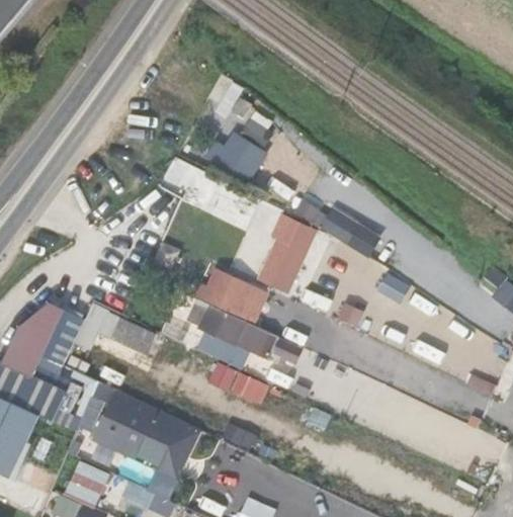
[(182,148),(246,180),(261,151),(232,136),(239,121),(262,133),(273,111),(216,82),(182,148)]
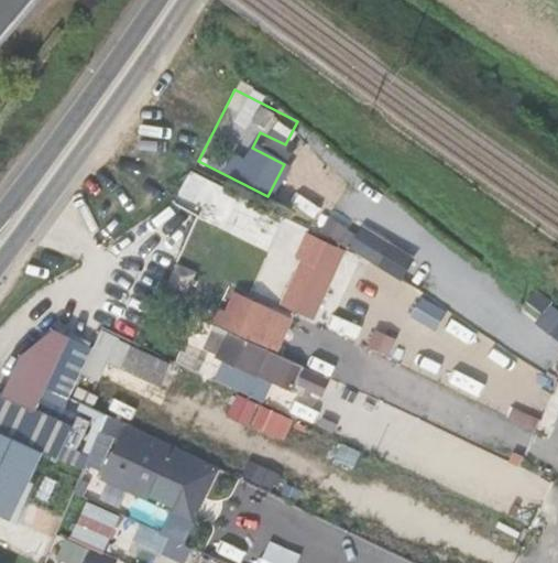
[(307,233),(274,303),(312,321),(345,250),(307,233)]
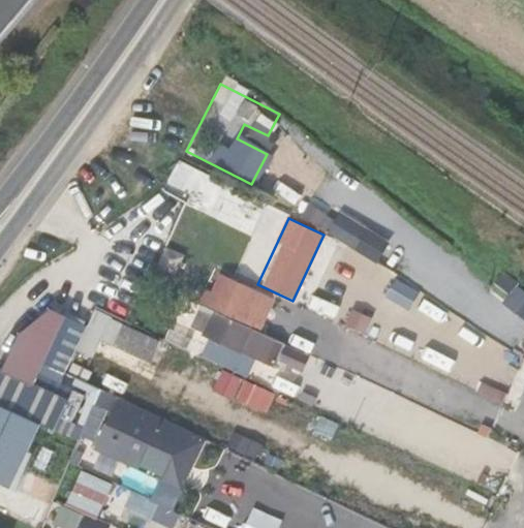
[(523,292),(502,274),(488,289),(523,321),(523,292)]
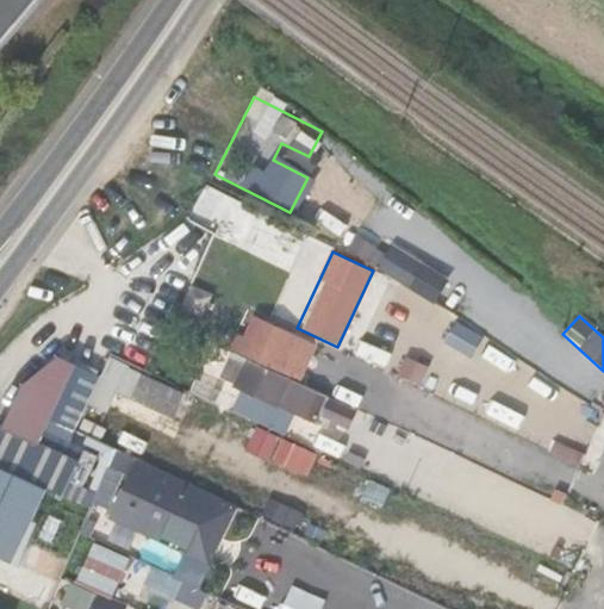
[(31,343),(0,416),(0,555),(13,561),(32,517),(32,524),(45,492),(57,492),(89,507),(106,466),(123,473),(98,532),(122,541),(135,541),(136,457),(85,435),(85,410),(106,410),(111,398),(136,398),(137,370),(105,356),(99,372),(31,343)]
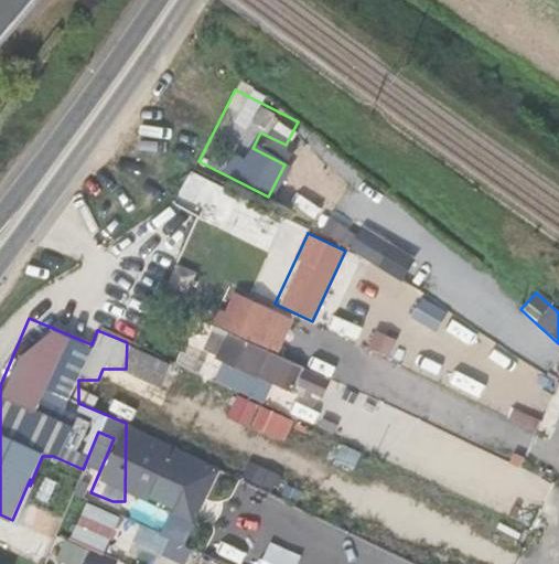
[(128,352),(126,396),(162,397),(163,353),(128,352)]
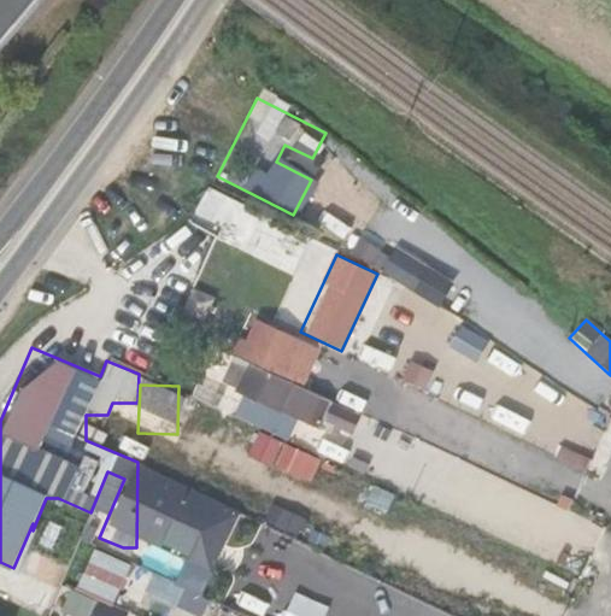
[(354,436),(359,422),(310,400),(300,424),(350,447),(354,436)]
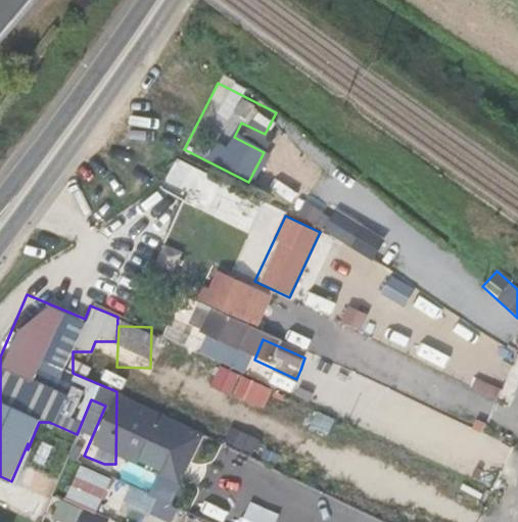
[(322,366),(304,358),(300,370),(317,377),(322,366)]
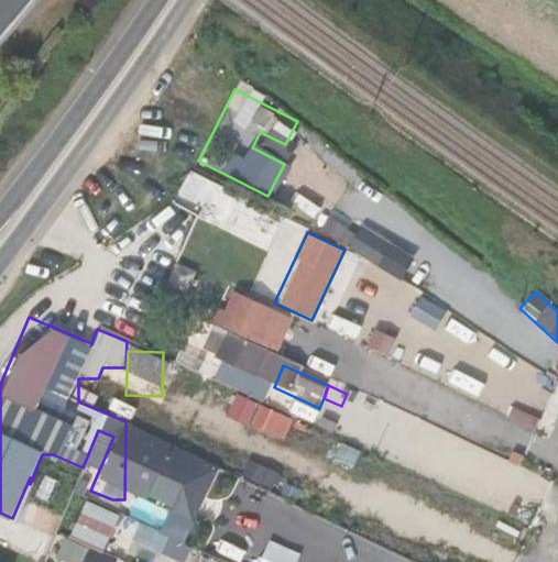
[(382,405),(439,429),(446,412),(389,387),(382,405)]
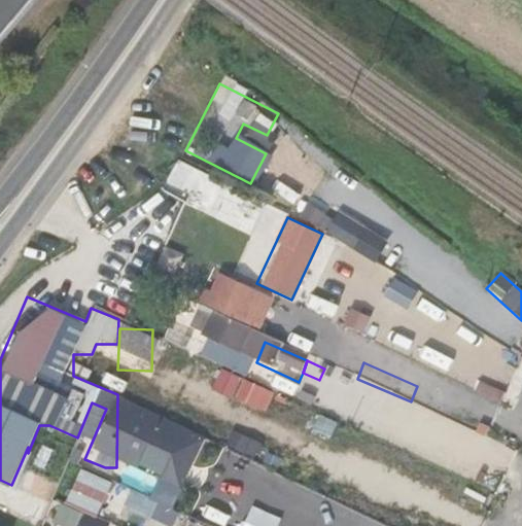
[(217,370),(210,389),(265,410),(272,390),(217,370)]
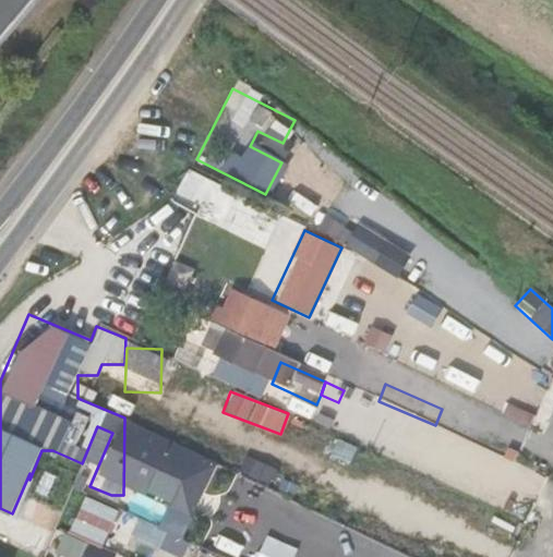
[(137,425),(112,480),(191,516),(217,460),(137,425)]
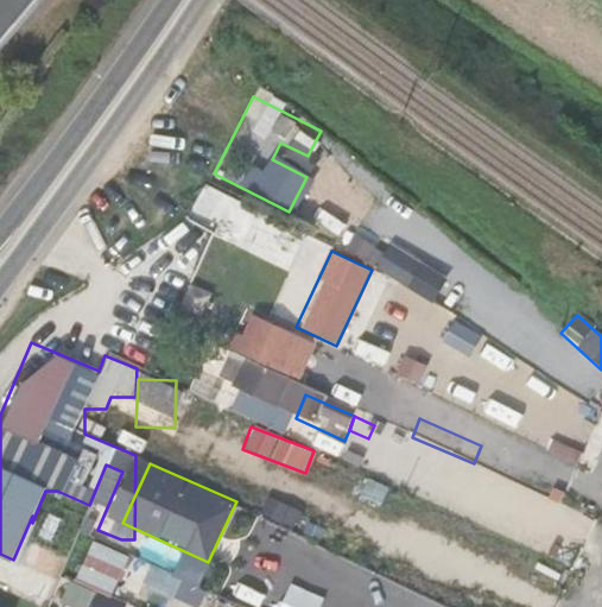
[(52,577),(87,507),(57,493),(32,544),(24,541),(14,560),(52,577)]
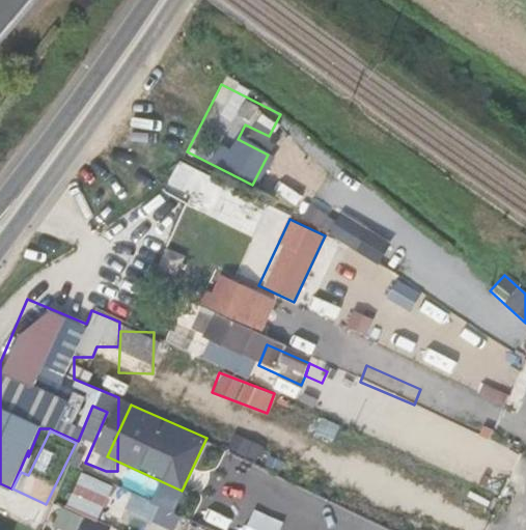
[(149,497),(157,482),(127,467),(119,482),(149,497)]
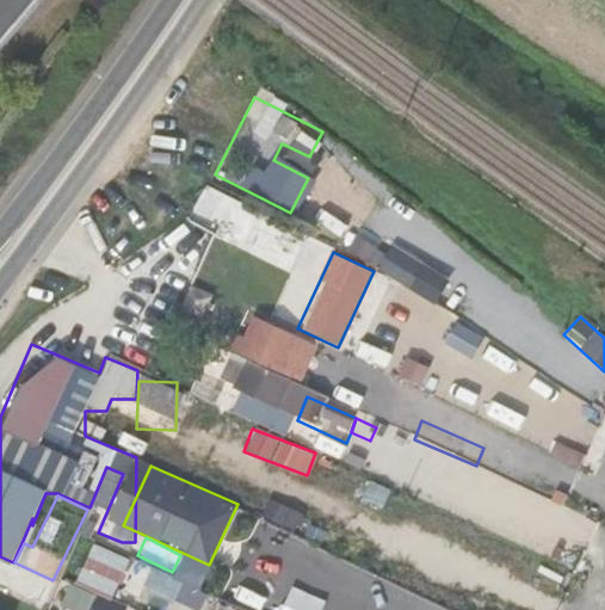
[(122,609),(141,562),(86,542),(61,609),(122,609)]
